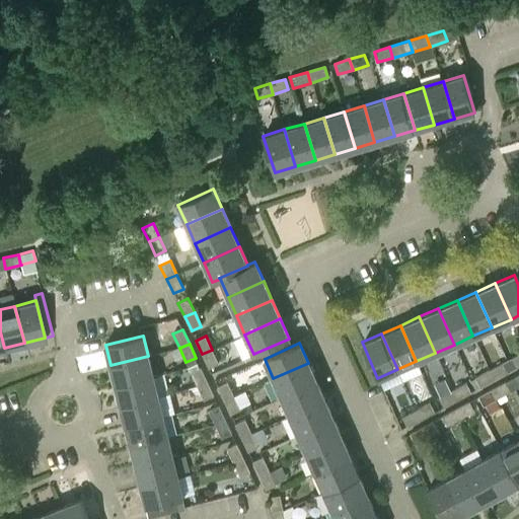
[(219,364),(212,350),(202,354),(209,368),(219,364)]
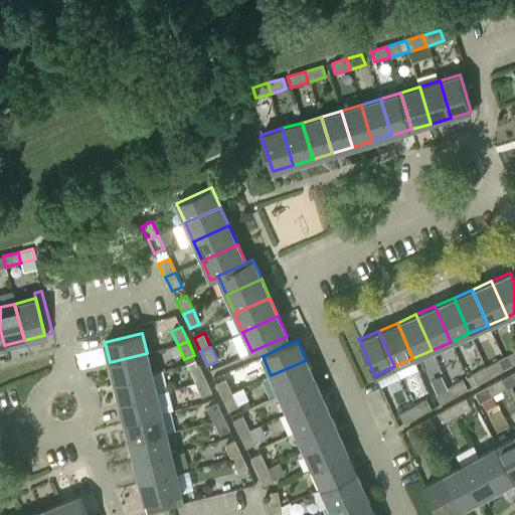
[(115,382),(152,373),(147,353),(110,362),(115,382)]
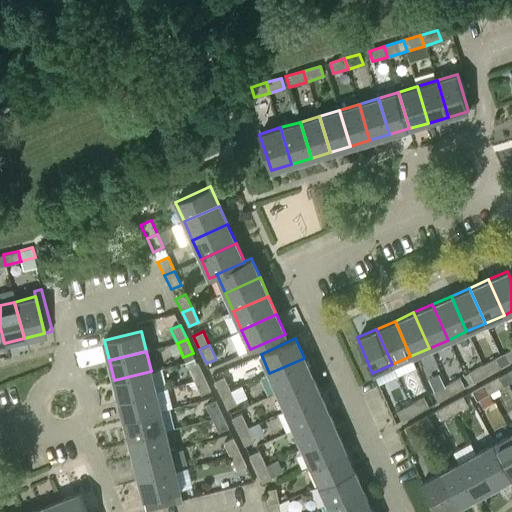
[(312,376),(304,358),(269,373),(278,392),(312,376)]
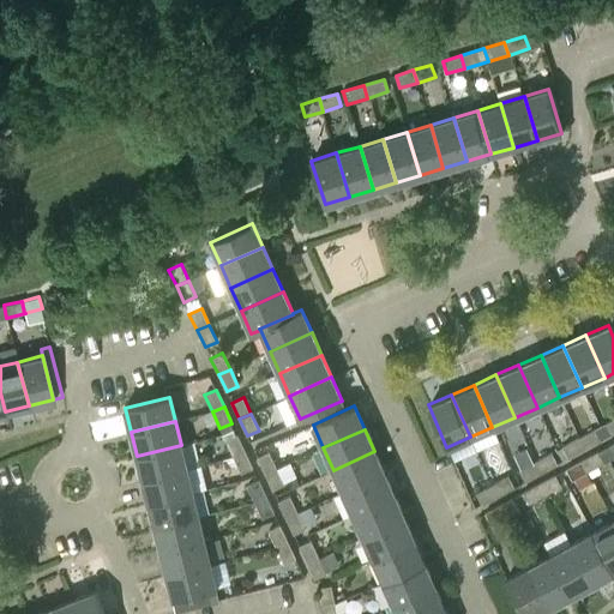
[(595,429),(578,438),(584,450),(601,441),(595,429)]
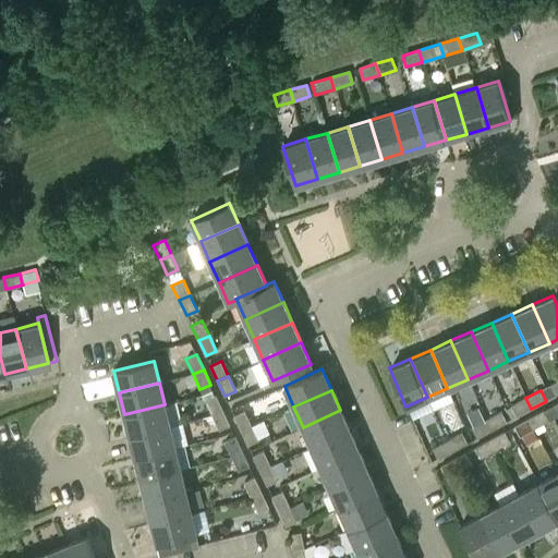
[(205,400),(211,415),(223,410),(216,395),(205,400)]
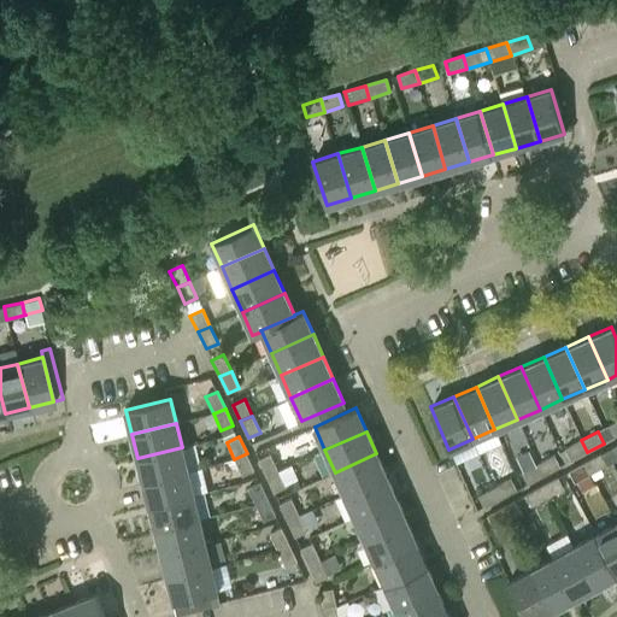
[(571,460),(587,452),(581,440),(565,450),(571,460)]
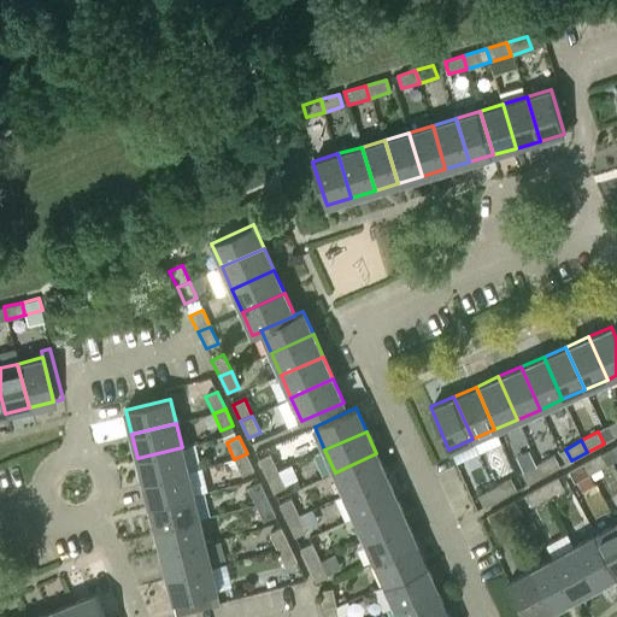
[(137,458),(144,482),(188,471),(182,447),(137,458)]
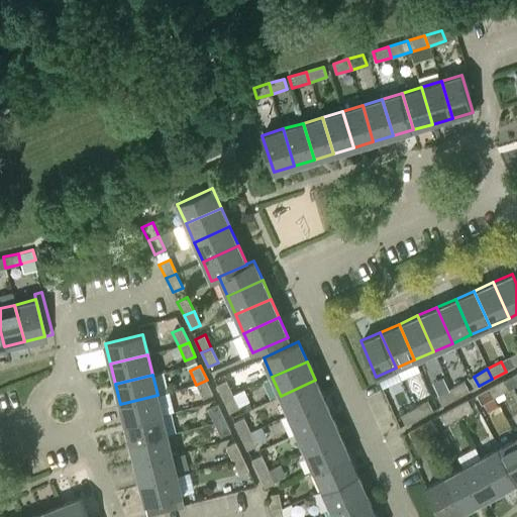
[(213,394),(207,380),(196,385),(203,399),(213,394)]
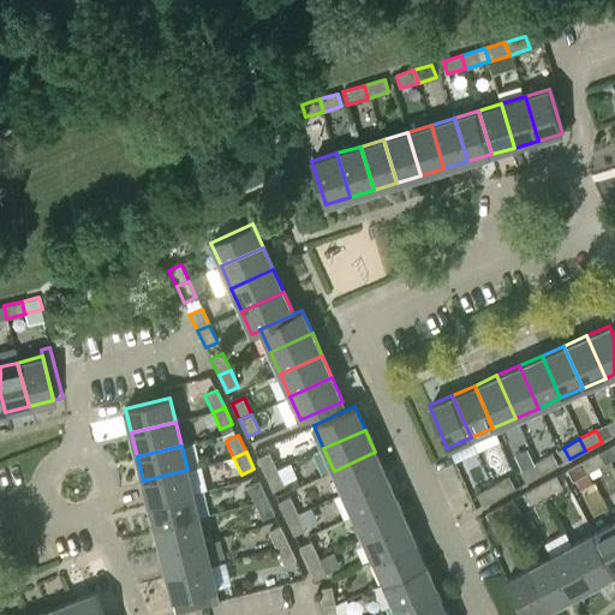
[(257,458),(266,475),(278,469),(269,452),(257,458)]
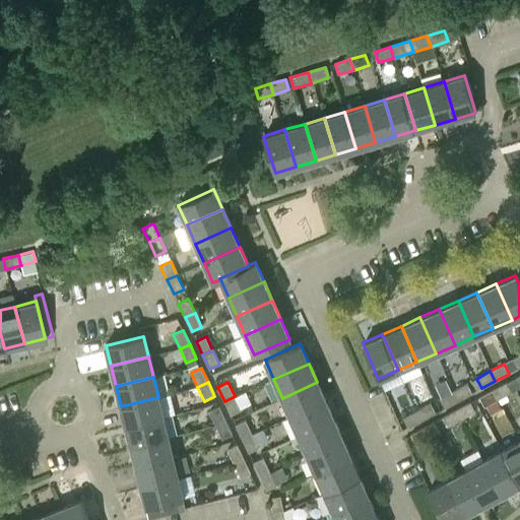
[(282,398),(290,417),(326,401),(317,382),(282,398)]
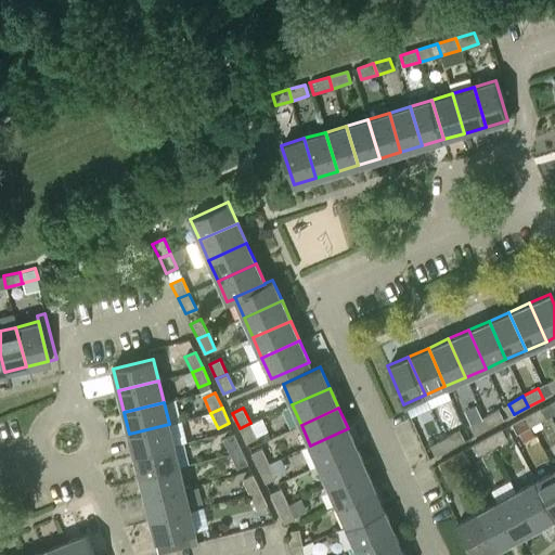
[(499,409),(483,417),(489,427),(504,420),(499,409)]
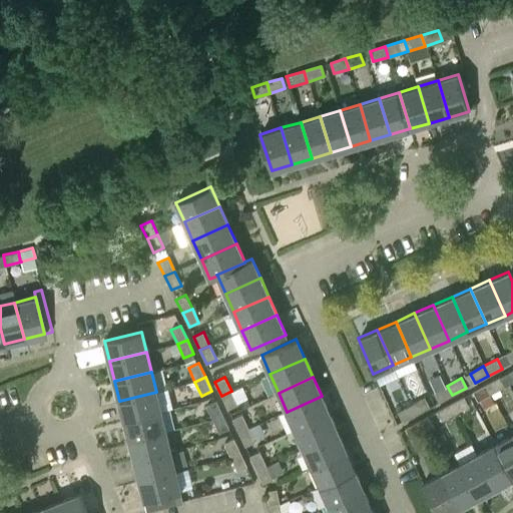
[(486,385),(491,395),(505,387),(500,378),(486,385)]
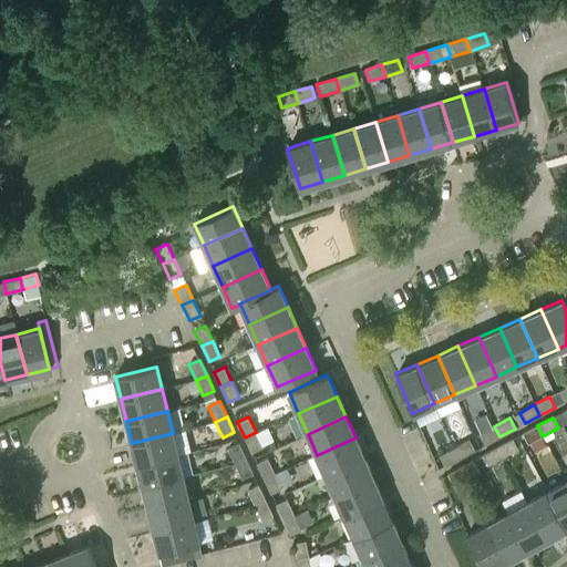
[(542,436),(543,436),(537,425),(523,433),(528,444),(531,443),(542,436)]
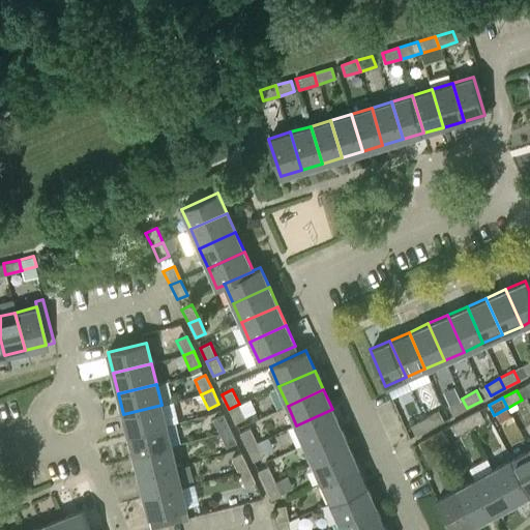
[(453,416),(467,408),(462,399),(448,406),(453,416)]
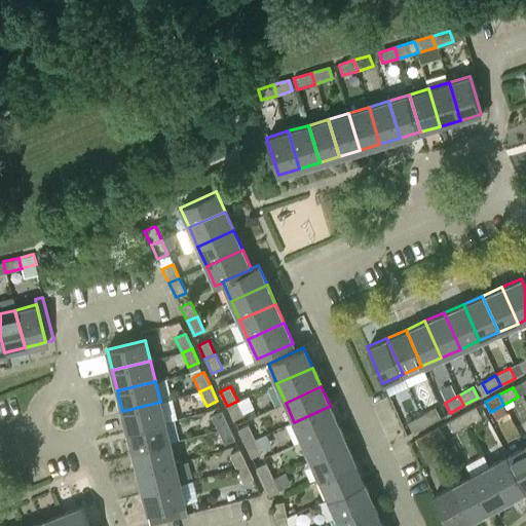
[(243,415),(237,401),(227,406),(233,420),(243,415)]
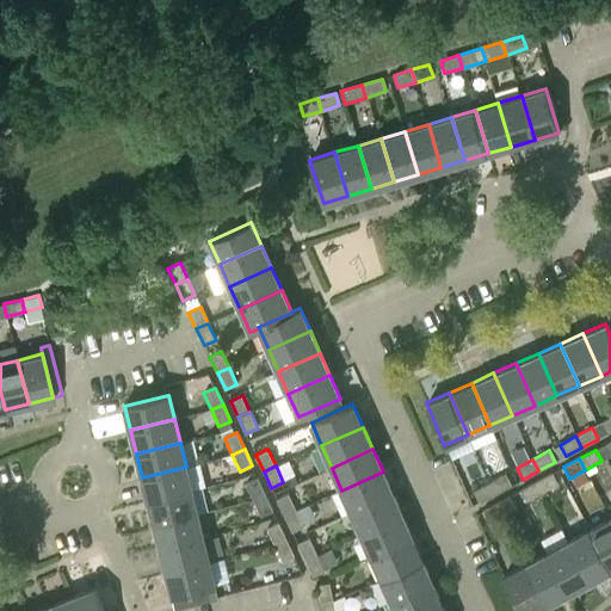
[(148,500),(192,489),(186,467),(142,477),(148,500)]
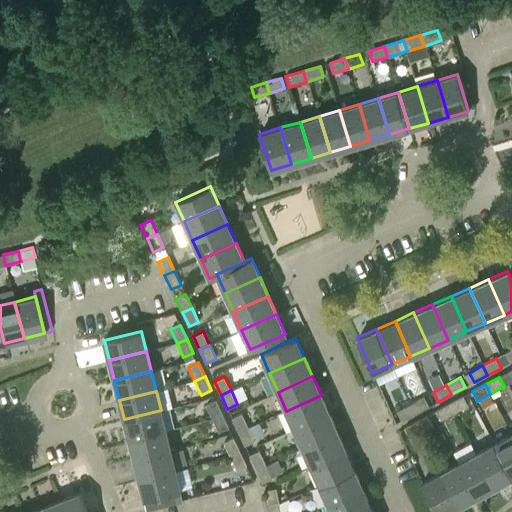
[(493,402),(489,394),(479,400),(483,408),(493,402)]
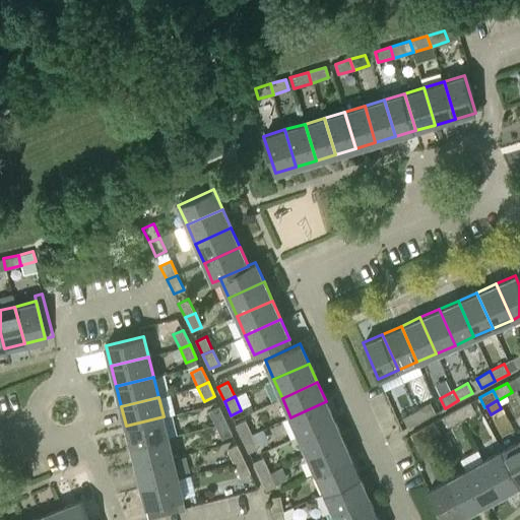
[(334,420),(326,401),(290,417),(299,436),(334,420)]
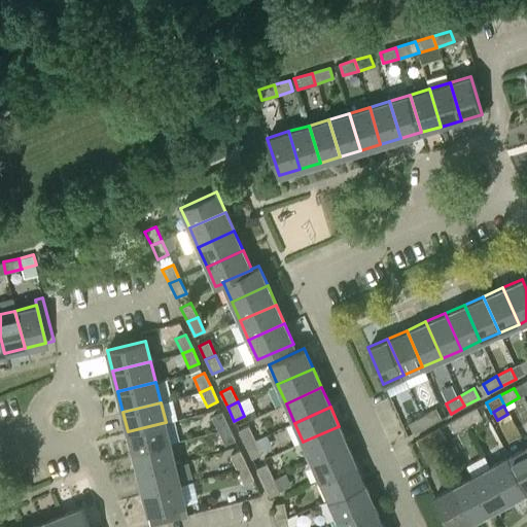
[(477,408),(462,415),(468,425),(482,418),(477,408)]
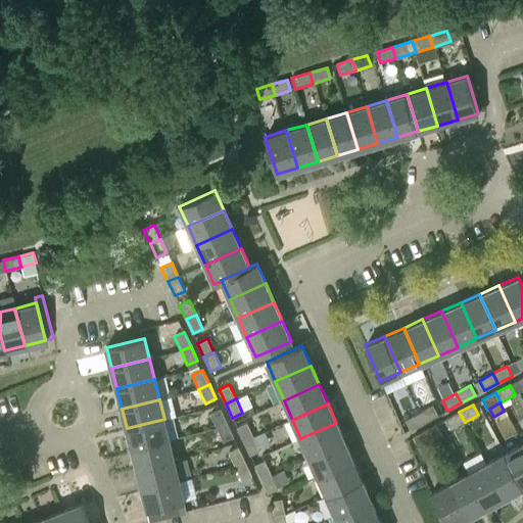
[(424,423),(438,415),(433,406),(419,413),(424,423)]
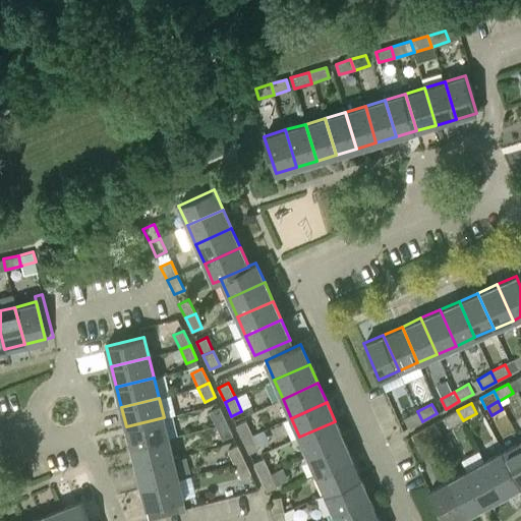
[(226,421),(220,407),(209,412),(216,426),(226,421)]
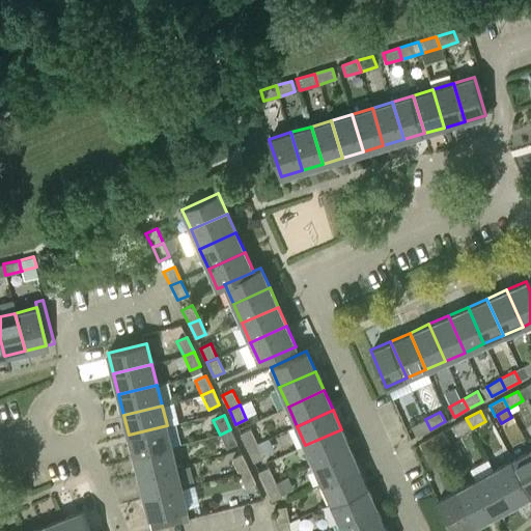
[(457,436),(472,428),(466,418),(452,426),(457,436)]
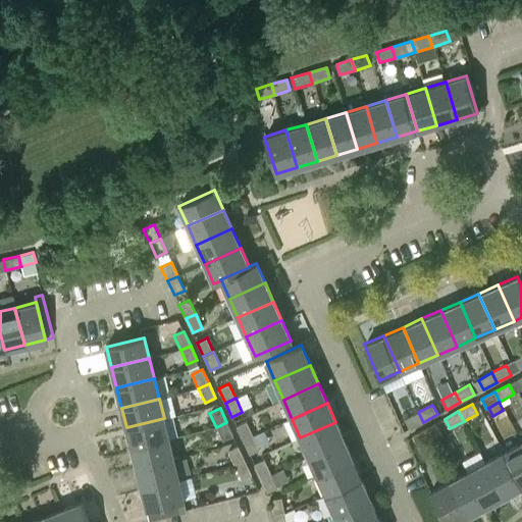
[(423,422),(418,412),(404,419),(410,429),(423,422)]
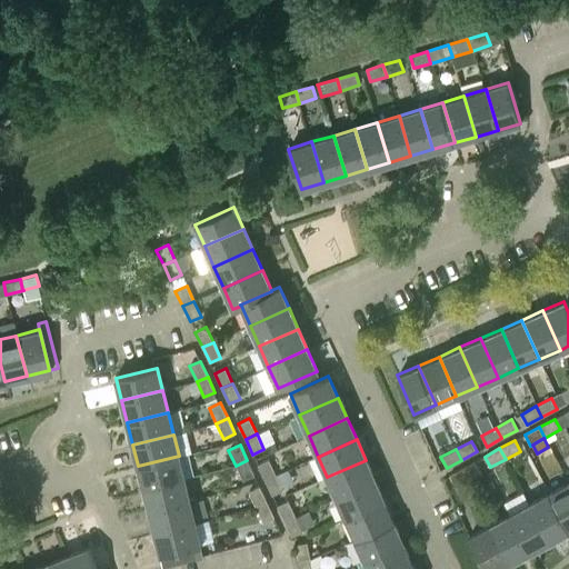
[(185,478),(179,456),(138,466),(143,488),(185,478)]
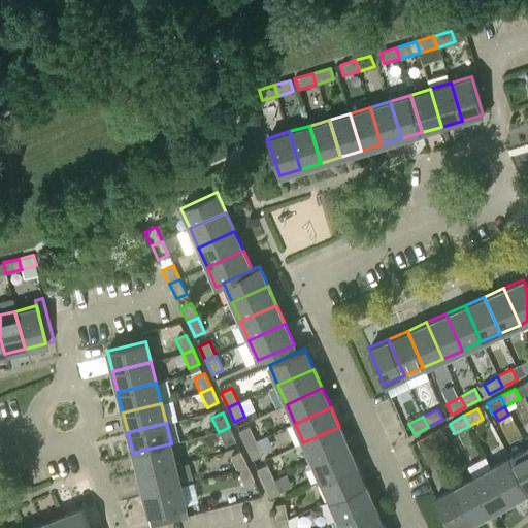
[(239,431),(245,446),(256,440),(250,426),(239,431)]
